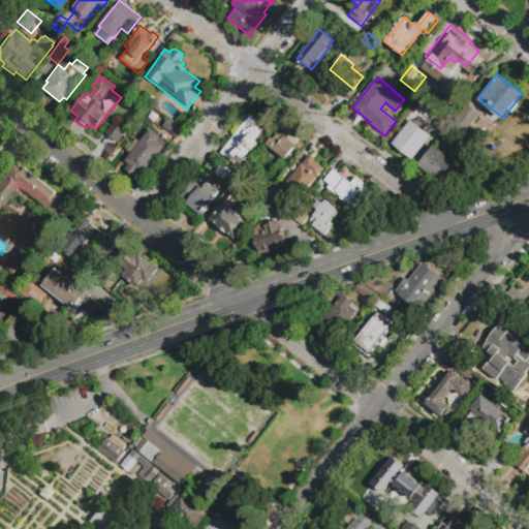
[(468,104),(480,115),(470,126),(476,131),(470,139),(452,125),(468,104)]
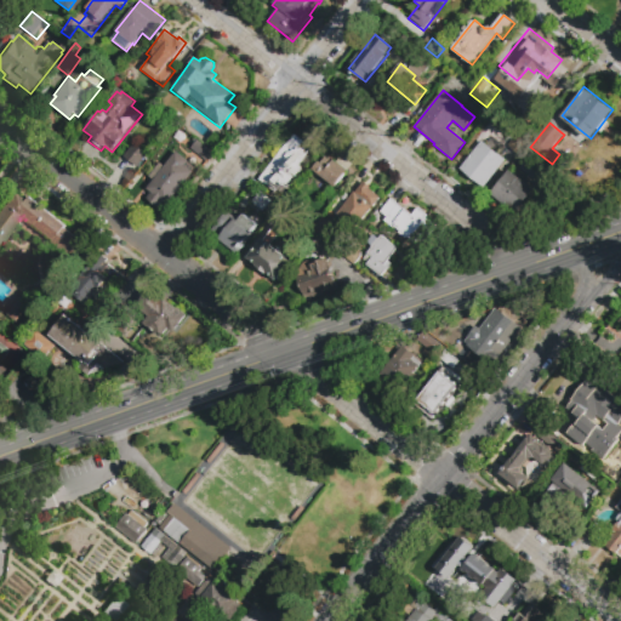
[(257,180),(295,131),(307,141),(305,143),(312,148),(303,159),(305,160),(300,166),(303,169),(297,177),(294,175),(295,177),(288,186),(286,184),(285,187),(279,182),(275,187),(278,188),(275,193),(257,180)]
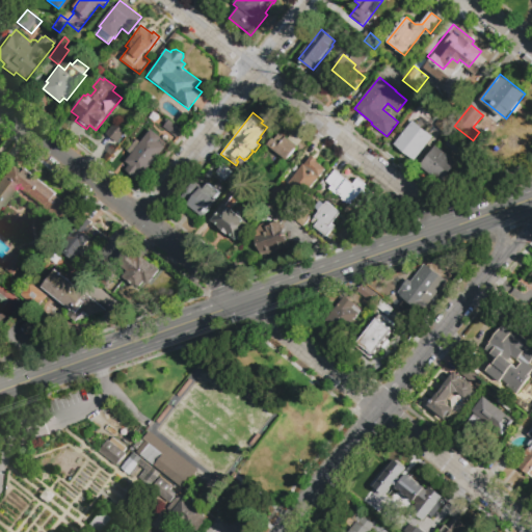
[(163,127),(168,120),(182,130),(177,137),(163,127)]
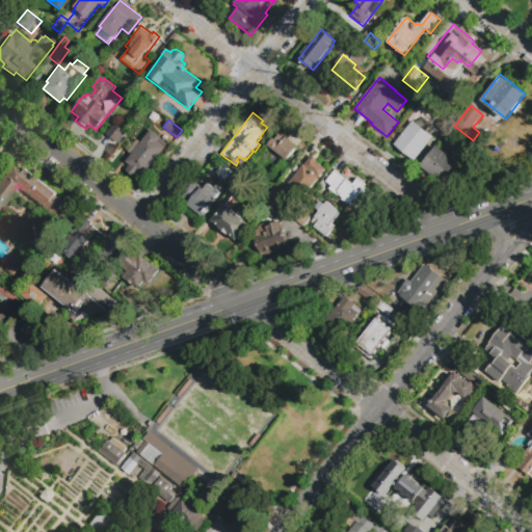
[(395,143),(414,120),(433,136),(415,159),(395,143)]
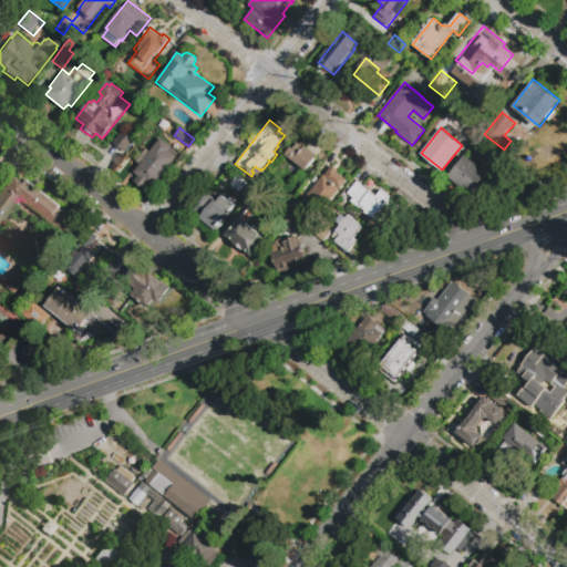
[(136,142),(127,154),(113,143),(122,131),(136,142)]
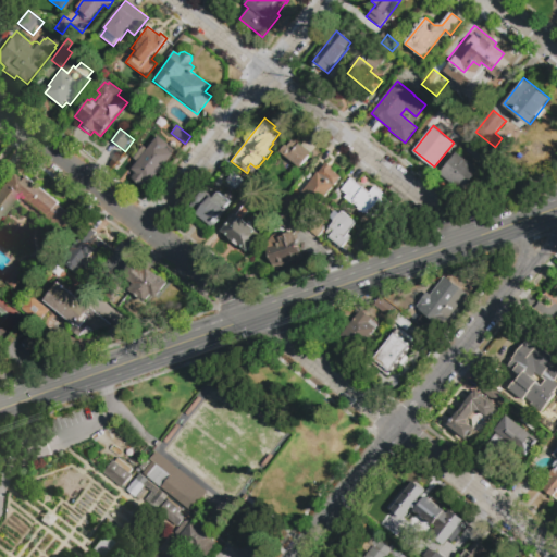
[(132,170),(138,162),(133,158),(143,146),(148,149),(158,136),(176,150),(149,185),(146,182),(143,187),(131,178),(135,173),(132,170)]
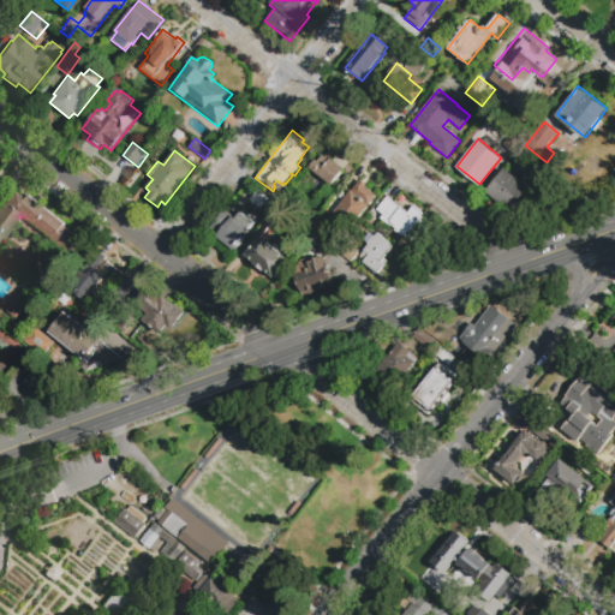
[(344,169),(332,186),(310,169),(322,153),(344,169)]
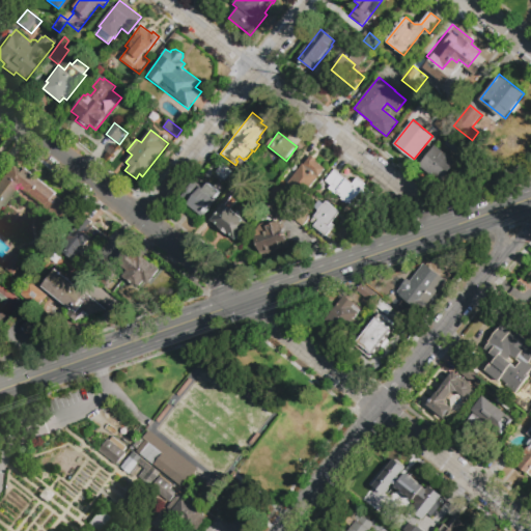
[(467,143),(458,154),(444,142),(452,132),(467,143)]
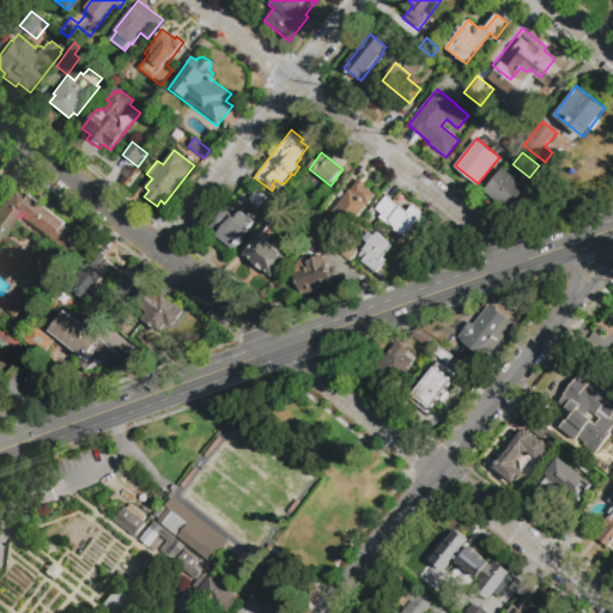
[(485,194),(504,169),(528,187),(509,212),(485,194)]
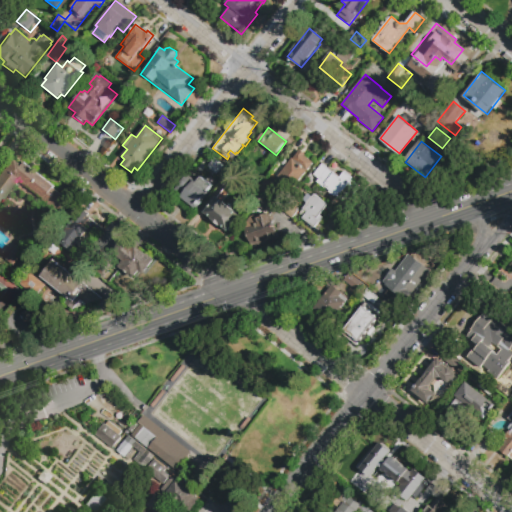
[(300,150),(306,154),(305,156),(313,162),(289,195),(273,183),(292,157),(293,158),(300,150)]
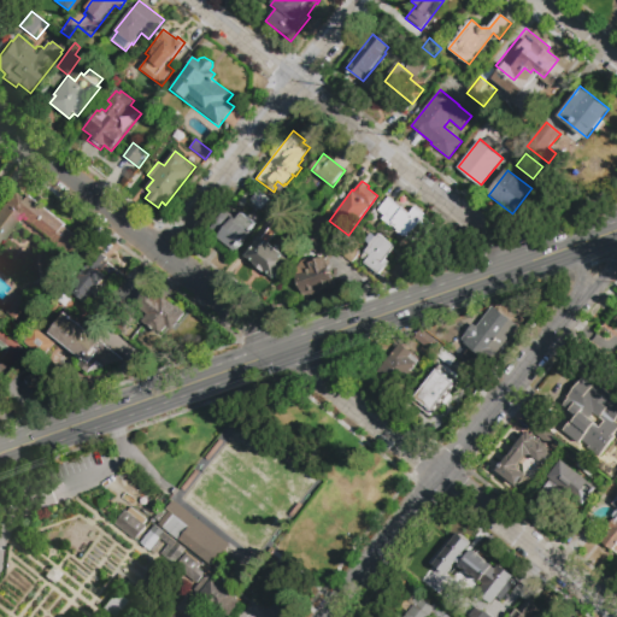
[(250,201),(258,191),(275,203),(269,212),(263,209),(262,210),(250,201)]
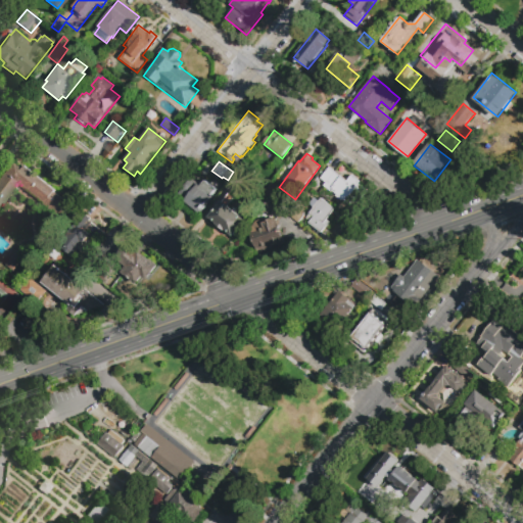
[(0,174),(9,162),(19,172),(25,167),(57,192),(56,194),(74,208),(62,222),(42,205),(43,204),(17,184),(0,205),(0,174)]
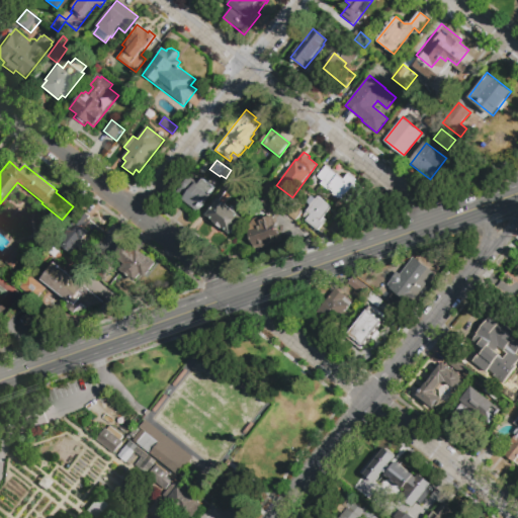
[(253,170),(245,181),(236,173),(244,163),(253,170)]
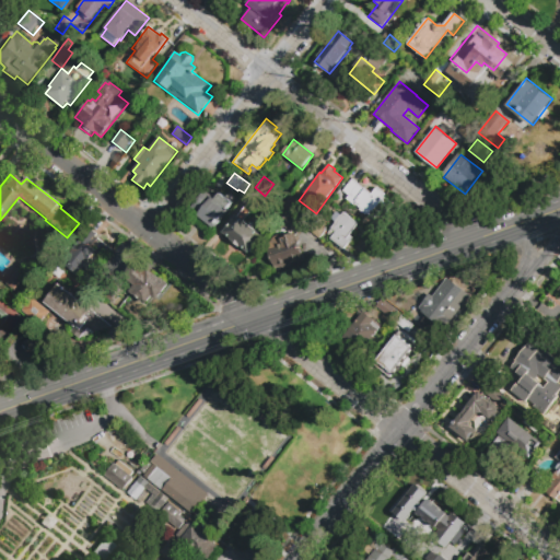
[(342,191),(353,178),(370,190),(369,191),(372,194),(376,187),(386,195),(384,197),(392,202),(376,222),(346,199),(348,196),(342,191)]
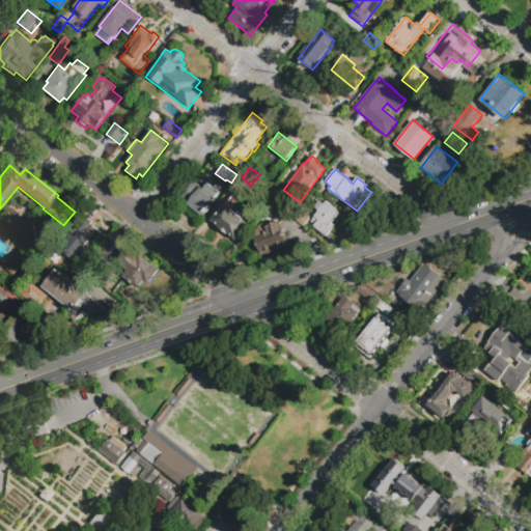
[(190,206),(191,204),(183,197),(195,182),(204,189),(210,183),(221,192),(217,197),(218,198),(213,205),(212,204),(208,208),(210,210),(206,214),(205,213),(202,216),(190,206)]
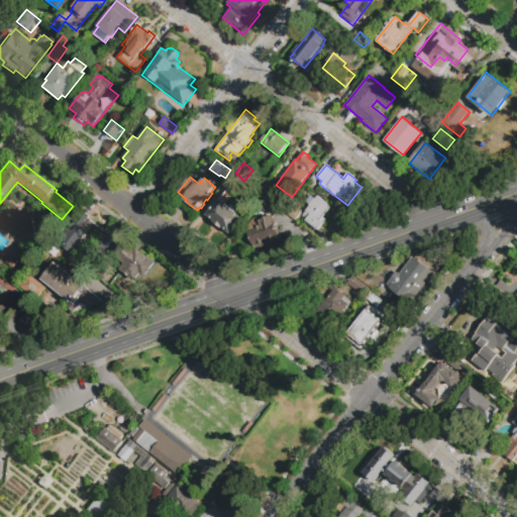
[(206,215),(218,199),(219,200),(226,191),(233,195),(225,205),(243,218),(231,234),(206,215)]
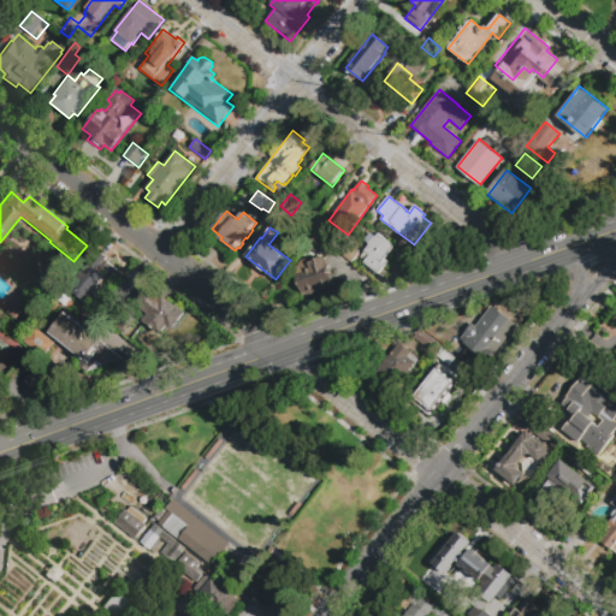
[(379,234),(395,246),(384,260),(389,264),(385,268),(384,267),(378,274),(362,264),(365,261),(361,258),(379,234)]
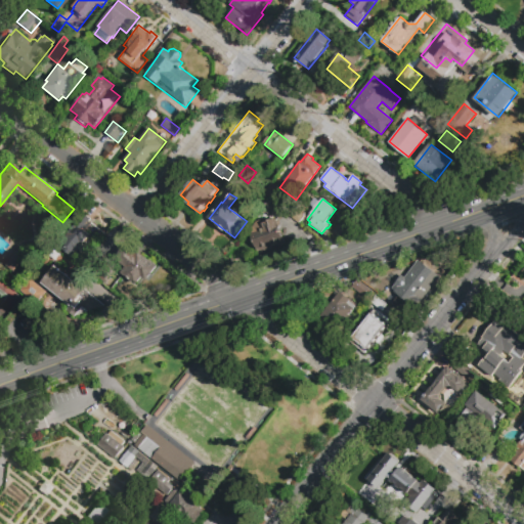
[(272,218),(261,209),(268,200),(279,209),(272,218)]
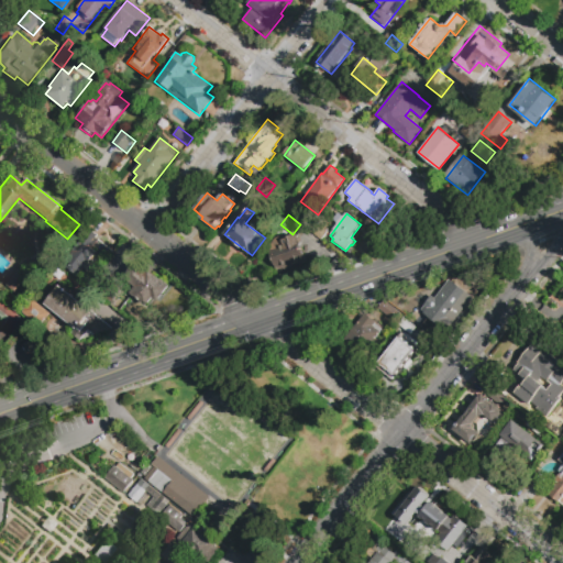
[(327,232),(321,240),(310,231),(320,219),(326,223),(322,229),(327,232)]
